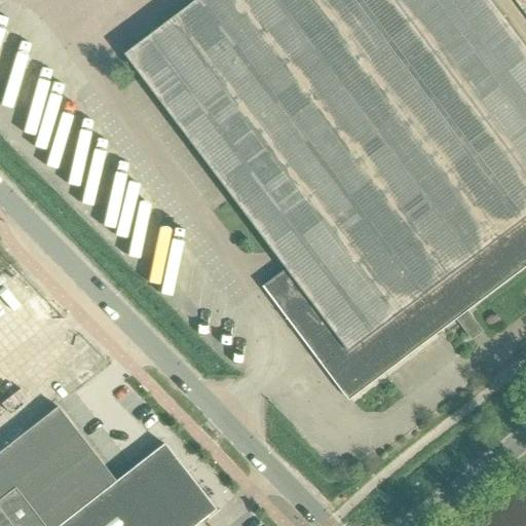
[(448,275),(288,63),(304,51),(265,0),(198,0),(126,54),(288,268),(263,287),(349,401),(462,315),(446,294),(444,295),(436,285),(448,275)]
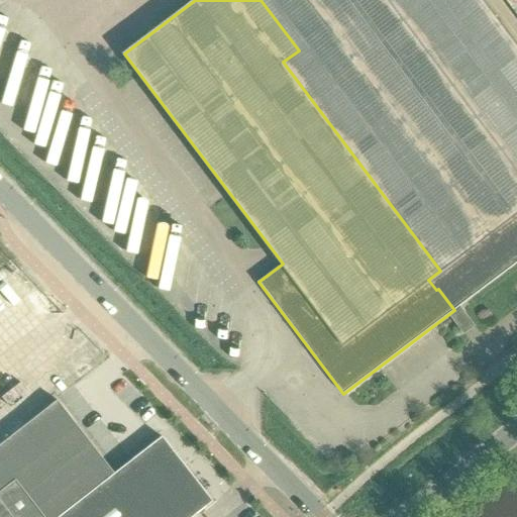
[(457,302),(516,255),(516,43),(484,0),(261,0),(299,50),(283,62),(440,271),(428,280),(436,290),(438,289),(454,310),(460,305),(457,302)]
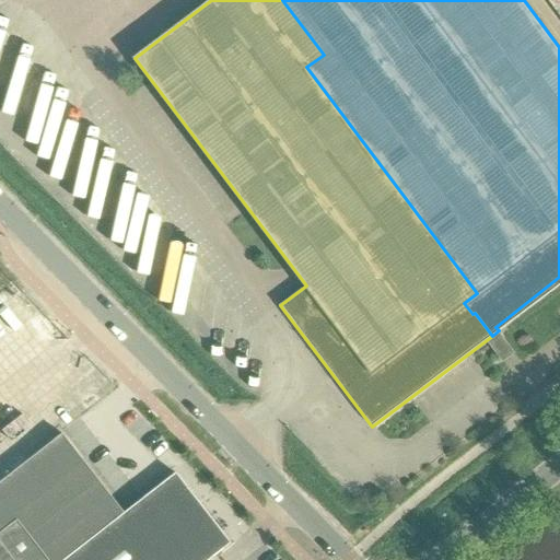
[(0,113),(9,116),(28,47),(12,43),(0,85),(0,113)]
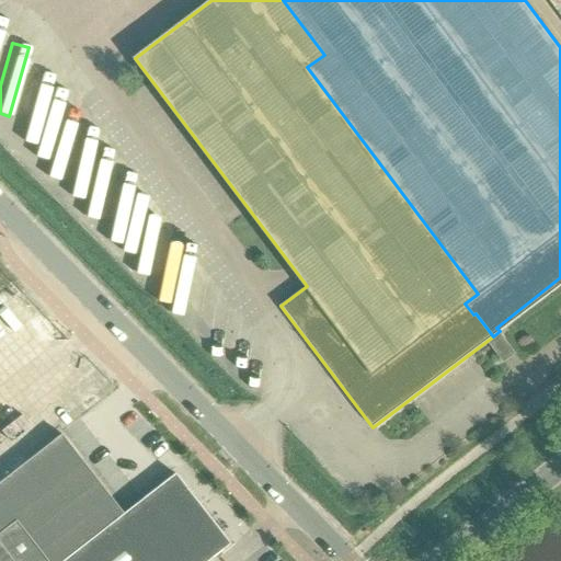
[(194,330),(205,271),(190,268),(179,327),(194,330)]
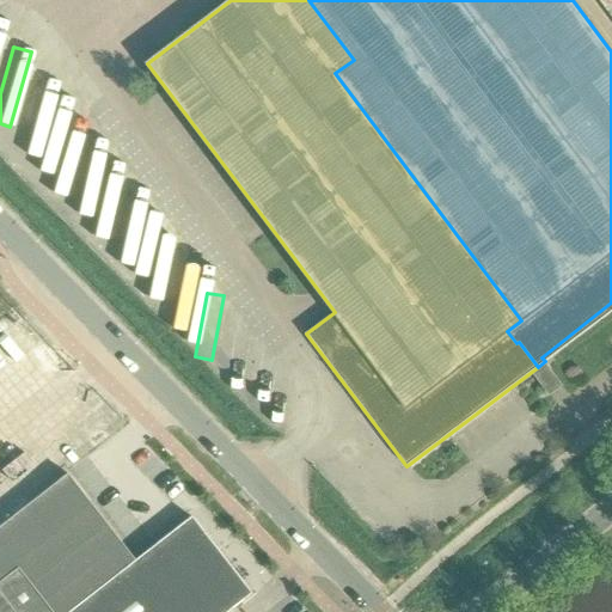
[(0,611),(225,611),(250,594),(190,516),(134,561),(65,473),(0,524),(0,611)]
